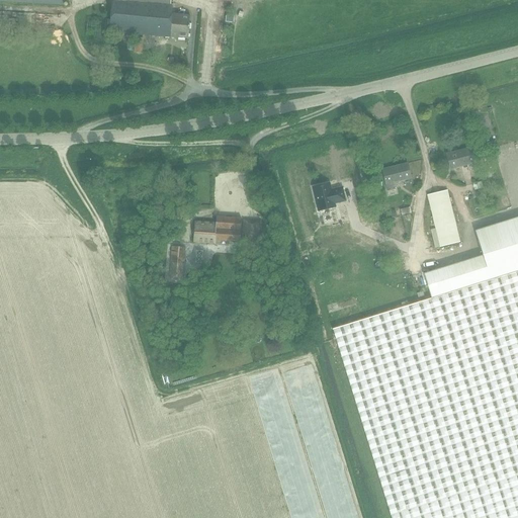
[(112,0),(109,31),(188,39),(190,15),(172,14),(173,5),(171,5),(171,0),(112,0)]
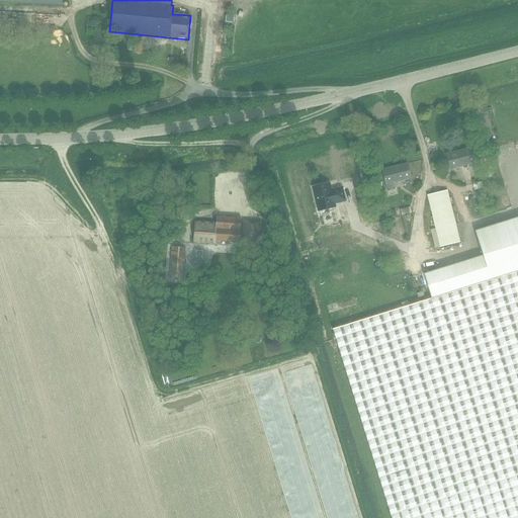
[(455,152),(449,154),(454,175),(467,171),(466,166),(477,164),(470,139),(453,144),(455,152)]
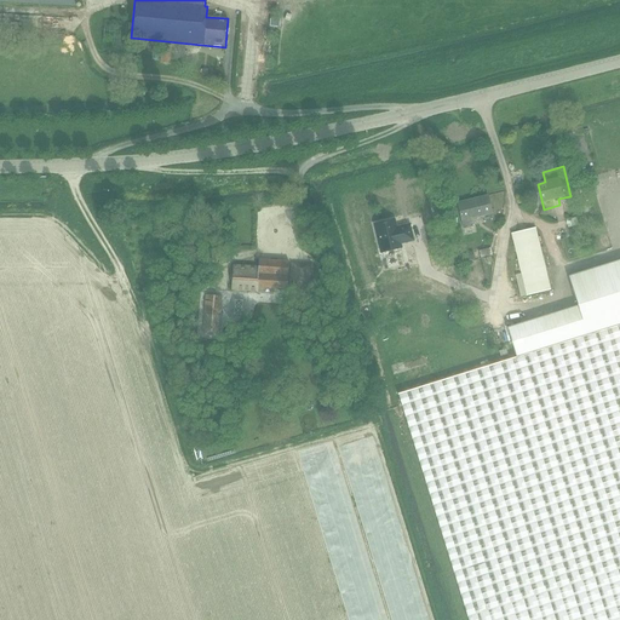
[(458,204),(463,220),(464,228),(474,225),(472,219),(492,213),(488,196),(458,204)]
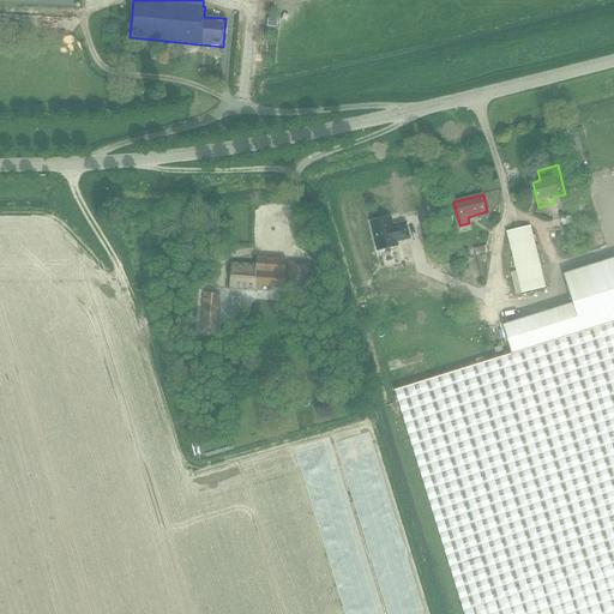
[(391,210),(372,215),(379,242),(398,238),(397,234),(410,230),(405,216),(397,217),(398,218),(393,220),(391,210)]
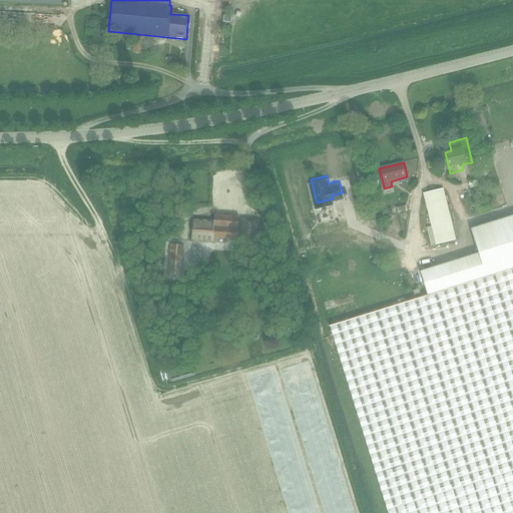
[(480,187),(472,189),(474,196),(481,194),(480,187)]
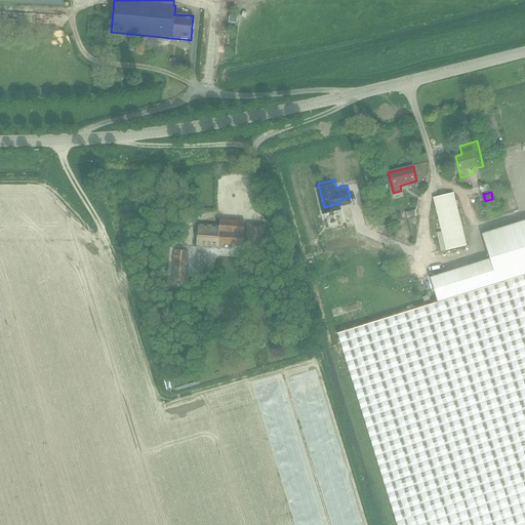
[(446,250),(467,245),(453,194),(434,198),(446,250)]
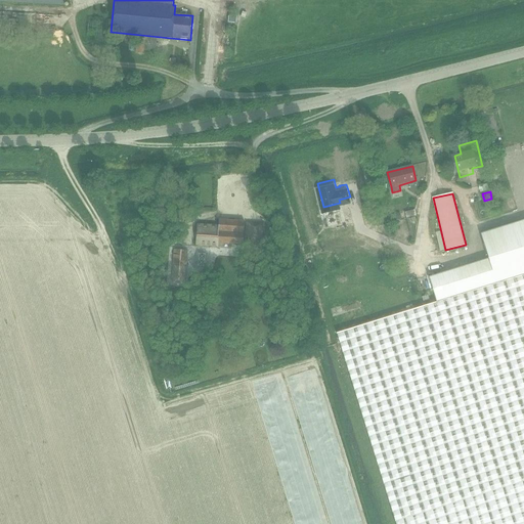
[(197,245),(216,246),(217,243),(243,245),(245,222),(219,220),(219,226),(198,225),(197,245)]
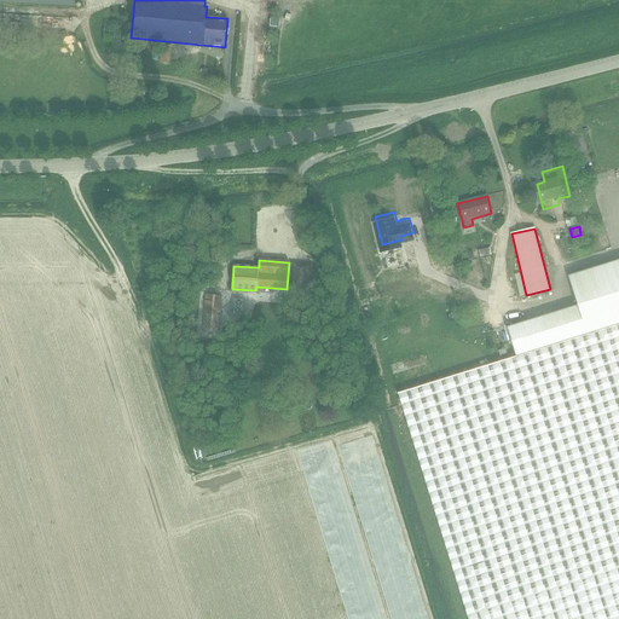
[(577,306),(507,328),(516,357),(618,324),(618,260),(568,276),(577,306)]
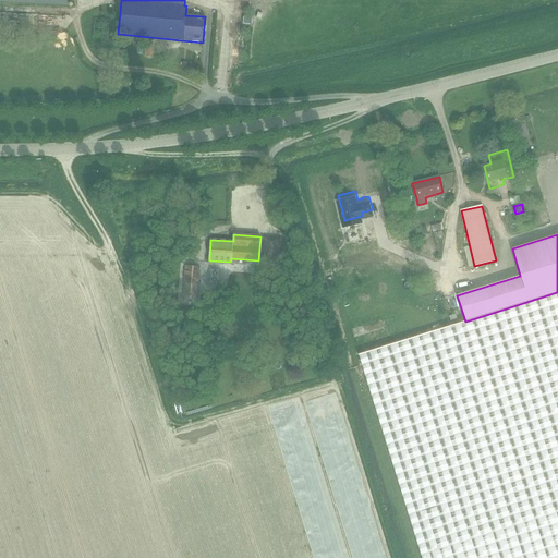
[(264,240),(263,257),(277,258),(278,241),(264,240)]
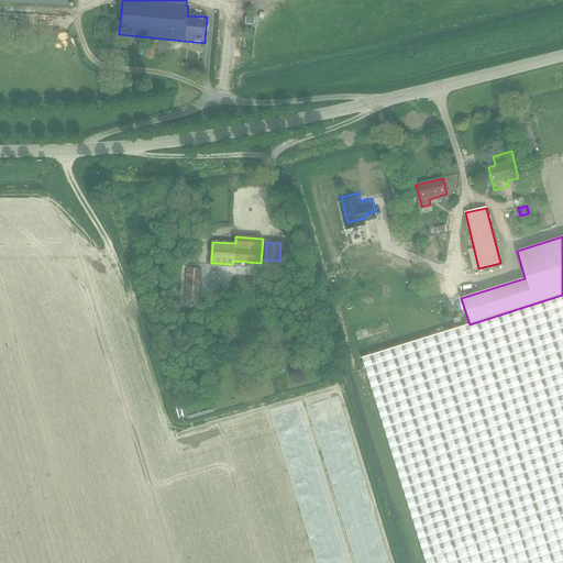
[(406,267),(393,271),(395,278),(408,275),(406,267)]
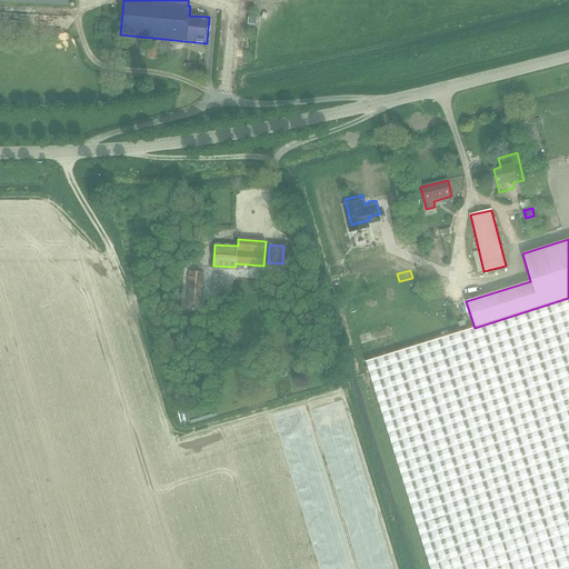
[(189,271),(188,289),(190,289),(188,307),(199,308),(201,290),(202,290),(203,272),(189,271)]
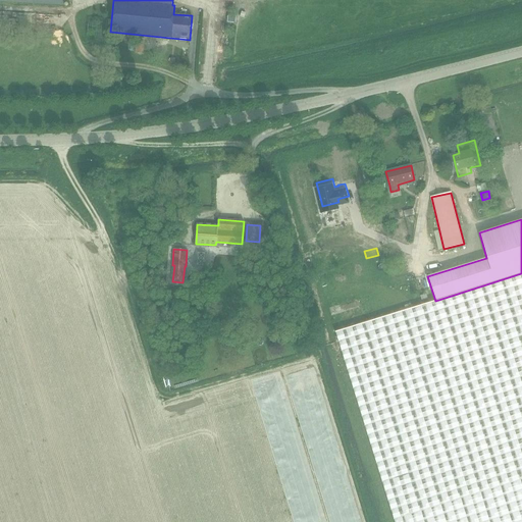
[(521,521),(521,273),(435,301),(335,331),(394,521),(521,521)]
